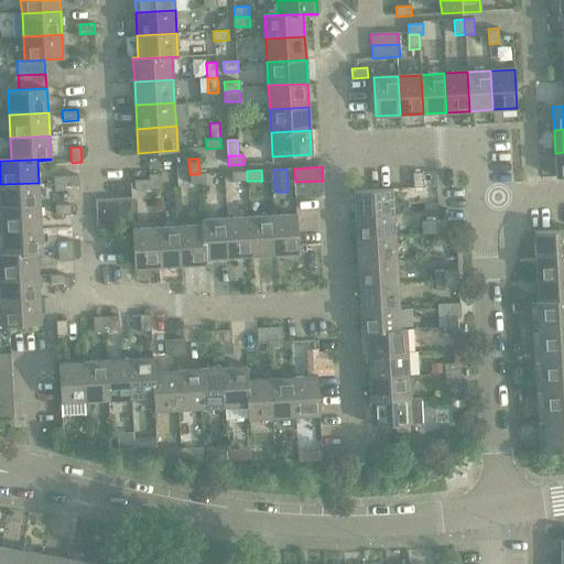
[(247,181),(247,171),(231,172),(232,182),(247,181)]
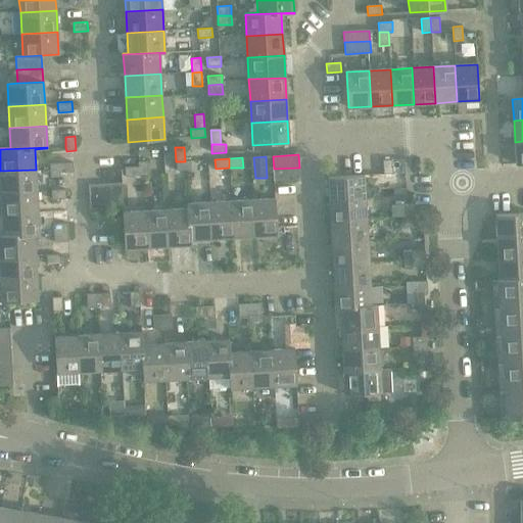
[(392,159),(382,160),(383,175),(393,174),(392,159)]
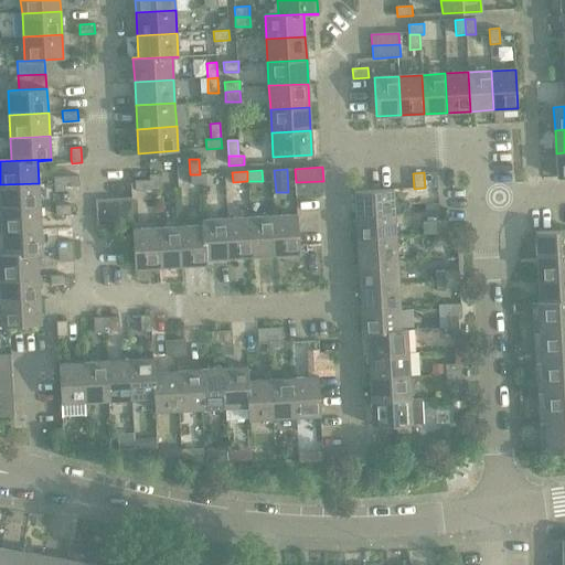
[(200,174),(190,174),(190,184),(205,183),(204,173),(200,174)]
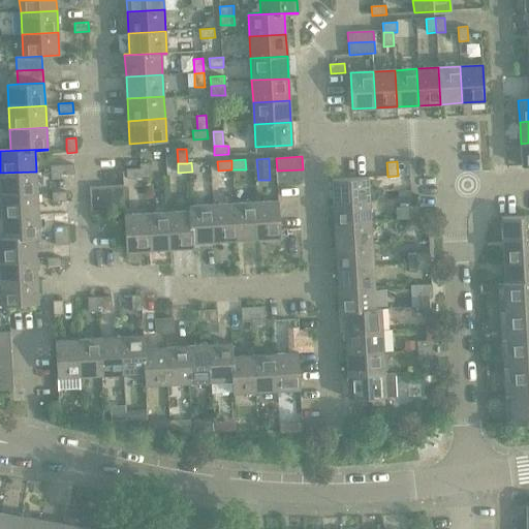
[(139,163),(139,168),(141,178),(149,177),(149,163),(139,163)]
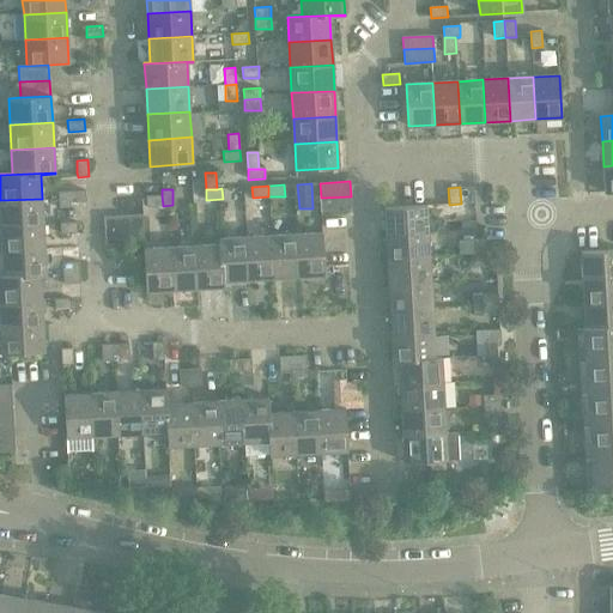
[(85,190),(70,192),(70,202),(86,201),(85,190)]
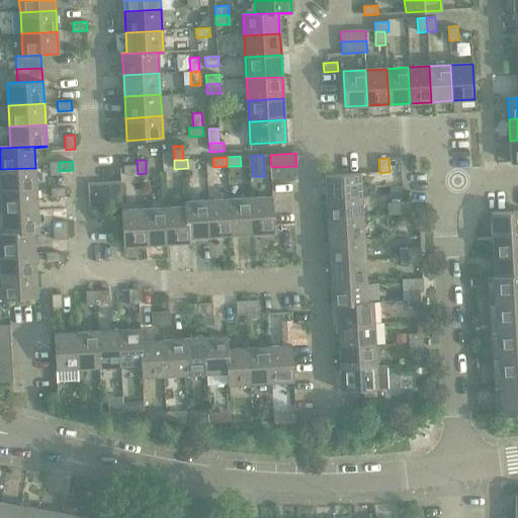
[(60,176),(59,171),(59,162),(50,162),(51,176),(60,176)]
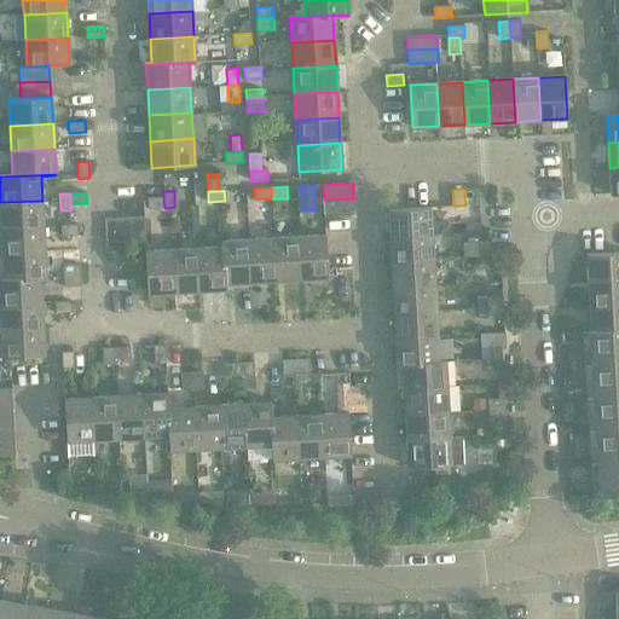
[(165,208),(163,197),(148,198),(148,208),(165,208)]
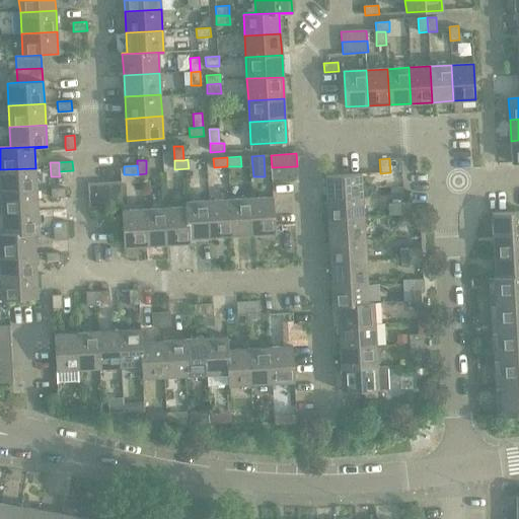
[(297,166),(272,167),(272,179),(297,178),(297,166)]
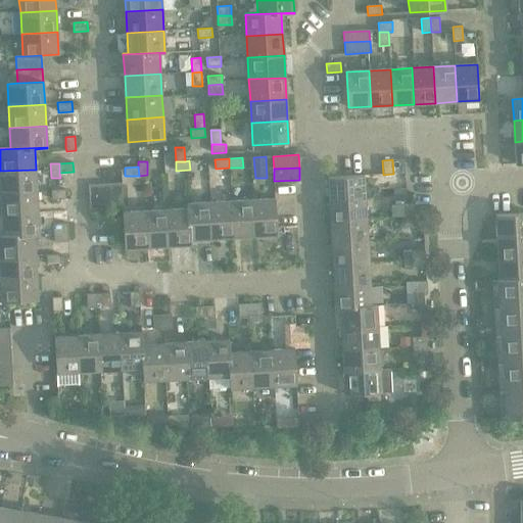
[(36,170),(0,171),(0,186),(0,193),(37,191),(36,170)]
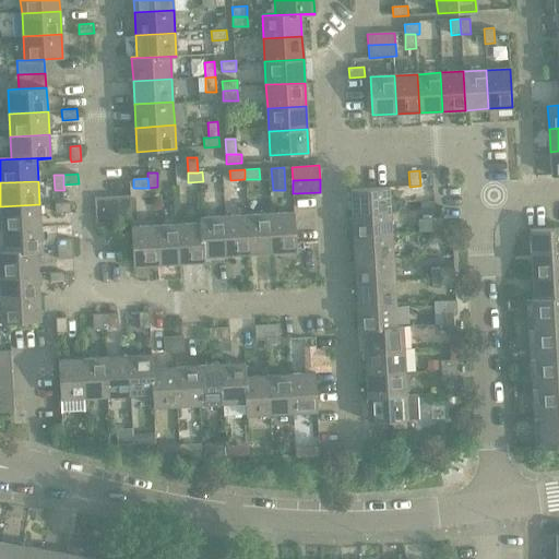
[(351,190),(352,214),(391,212),(389,188),(351,190)]
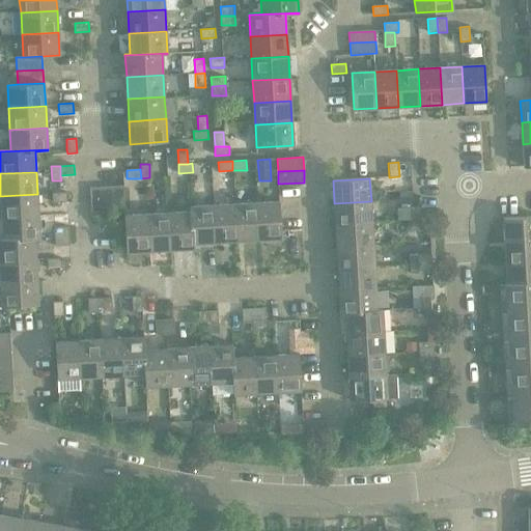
[(112,186),(102,187),(103,213),(114,212),(112,186)]
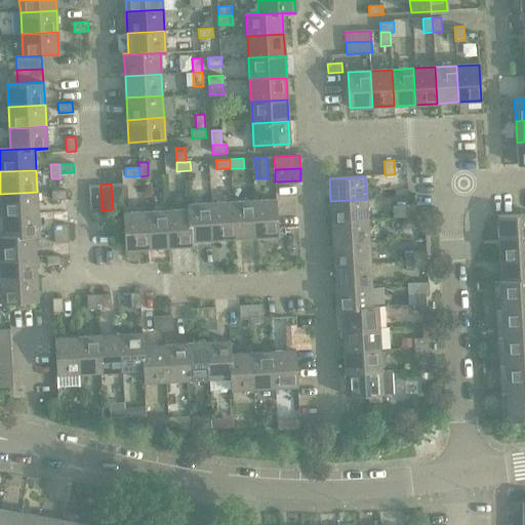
[(122,184),(111,184),(113,209),(124,209),(122,184)]
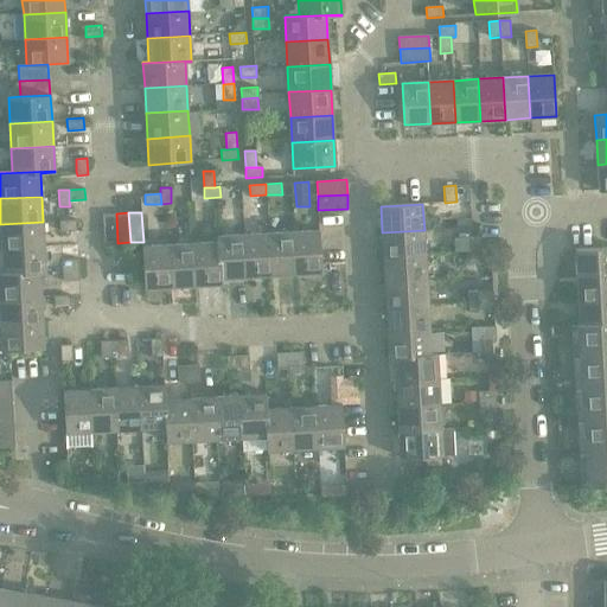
[(117,243),(116,213),(103,215),(104,243),(117,243)]
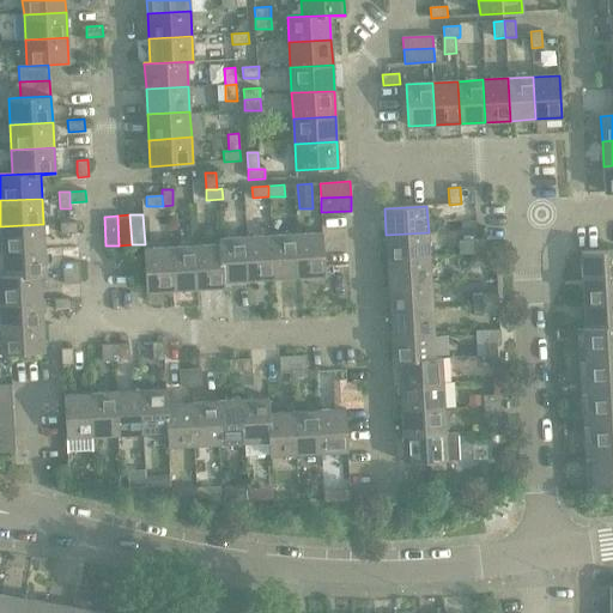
[(77,222),(60,223),(61,234),(78,234),(77,222)]
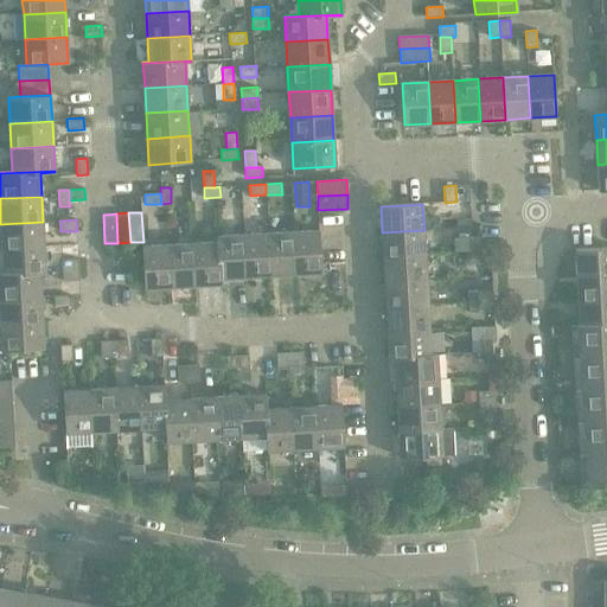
[(43,222),(0,224),(2,249),(44,247),(43,222)]
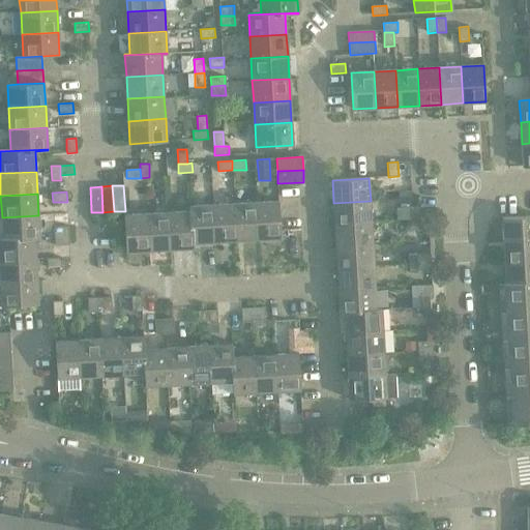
[(278,201),(256,202),(258,239),(281,237),(278,201)]
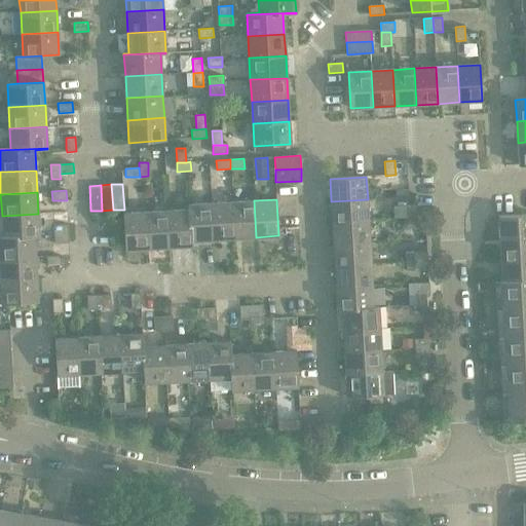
[(368,199),(331,201),(332,223),(369,221),(368,199)]
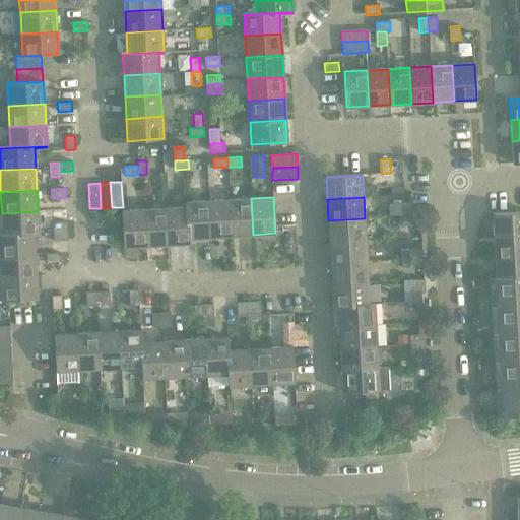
[(251,198),(230,199),(232,236),(253,235),(251,198)]
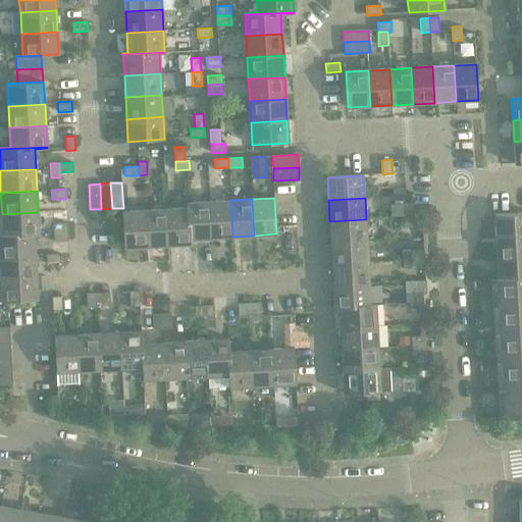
[(230,200),(209,202),(211,238),(232,237),(230,200)]
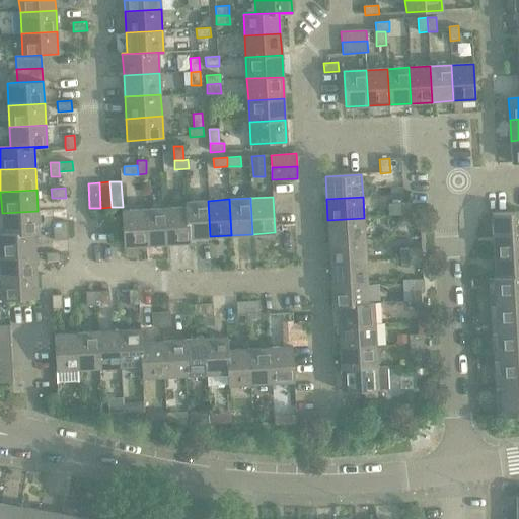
[(208,201),(187,202),(189,242),(190,242),(190,237),(210,236),(208,201)]
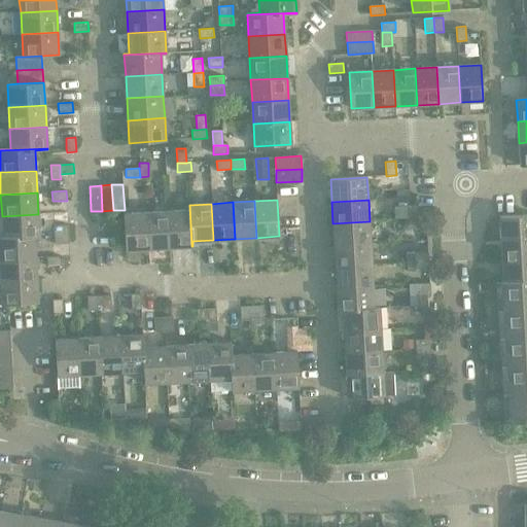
[(188,210),(168,211),(170,248),(191,246),(189,205),(188,205),(188,210)]
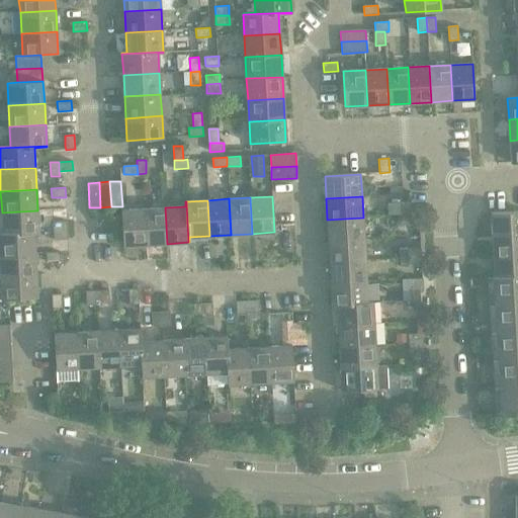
[(400,201),(401,216),(410,214),(409,201),(400,201)]
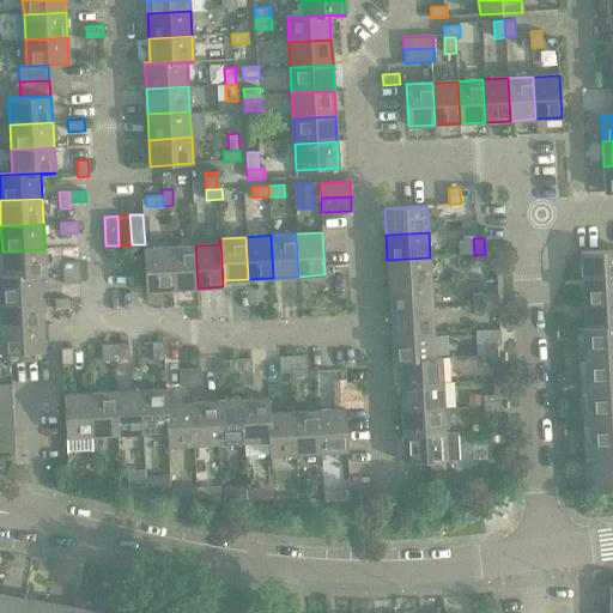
[(195,246),(170,247),(173,290),(198,289),(195,246)]
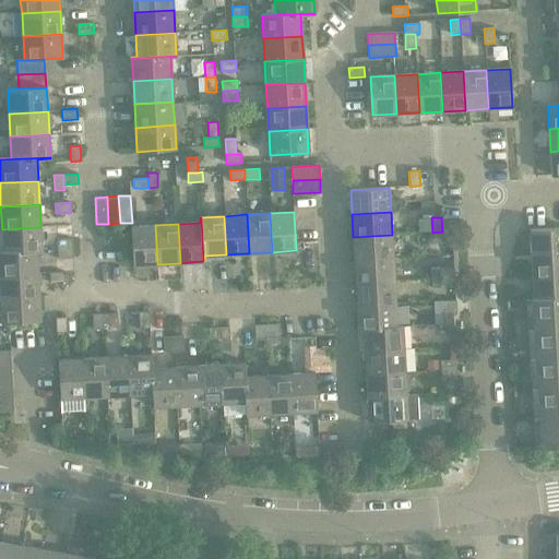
[(157,264),(155,225),(131,226),(133,265),(157,264)]
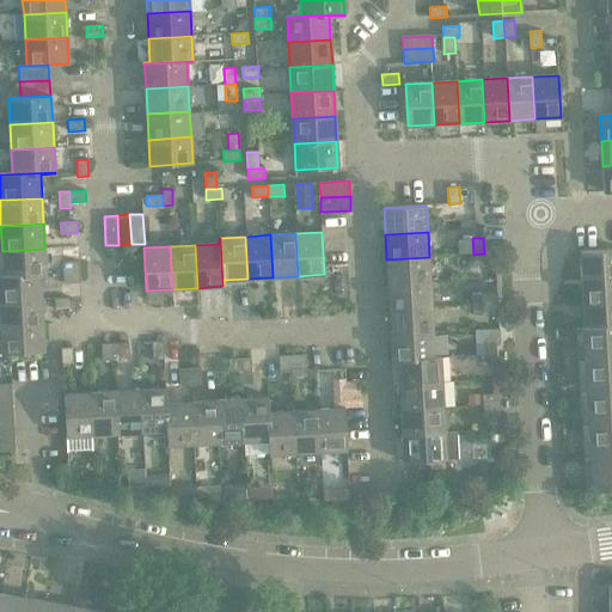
[(0,275),(0,276),(46,274),(44,249),(2,251),(4,275),(0,275)]
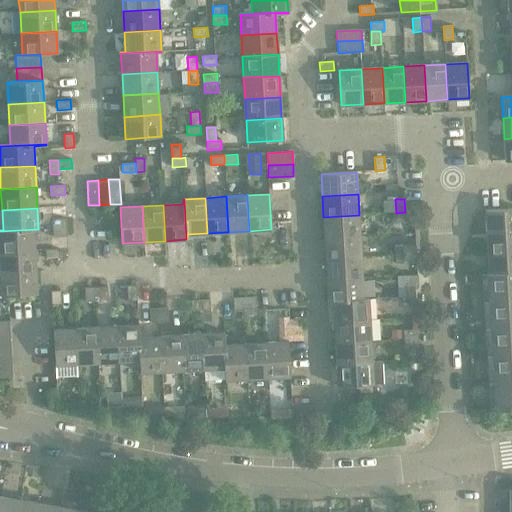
[(511,208),(485,210),(486,233),(511,231),(511,208)]
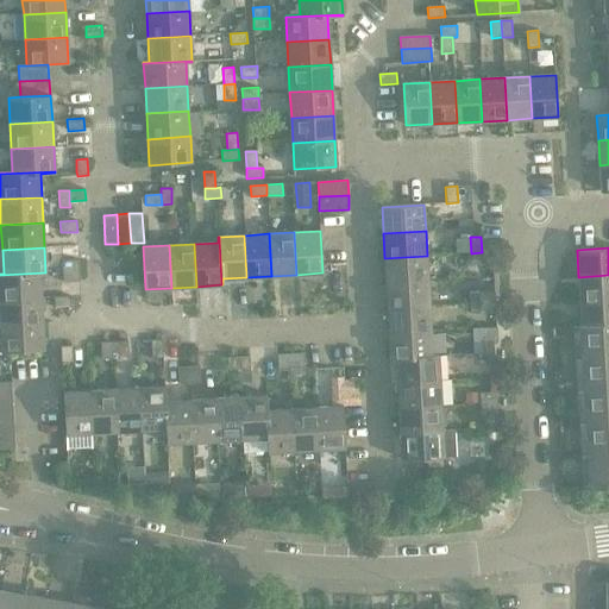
[(488,252),(482,252),(471,253),(471,264),(488,263),(488,252)]
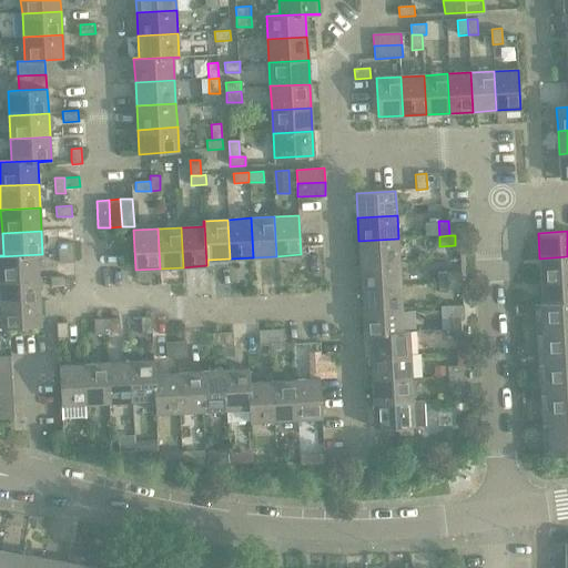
[(398,239),(358,241),(359,264),(399,262),(398,239)]
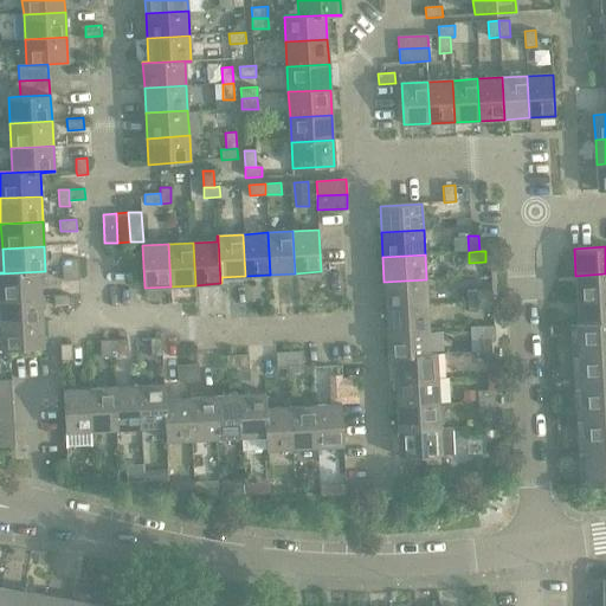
[(62,259),(63,270),(78,270),(78,259),(62,259)]
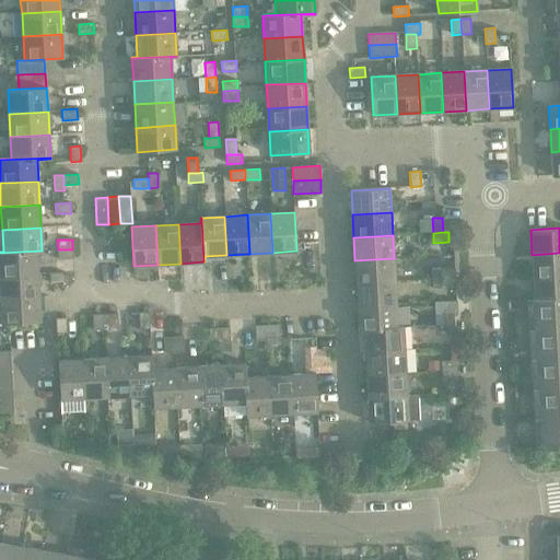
[(72,249),(58,249),(58,259),(73,259),(72,249)]
